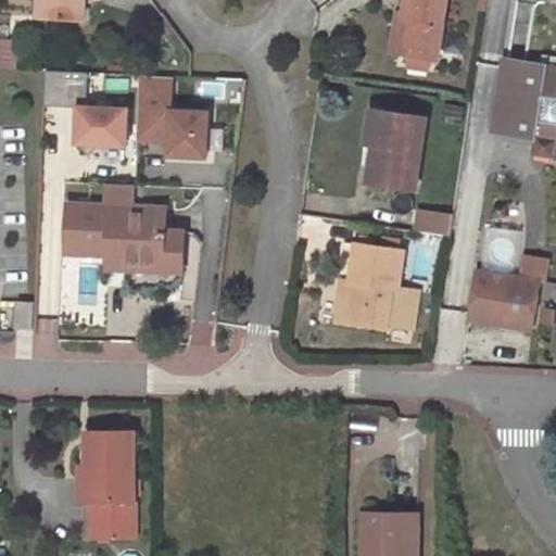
[(86,0),(39,0),(38,15),(85,19),(86,1),(86,0)]
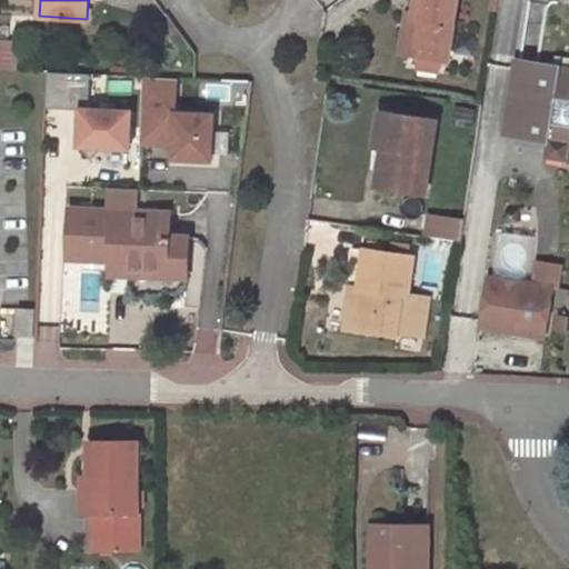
[(408,12),(405,32),(411,32),(408,53),(420,55),(442,59),(448,60),(456,0),(416,0),(413,13),(408,12)]
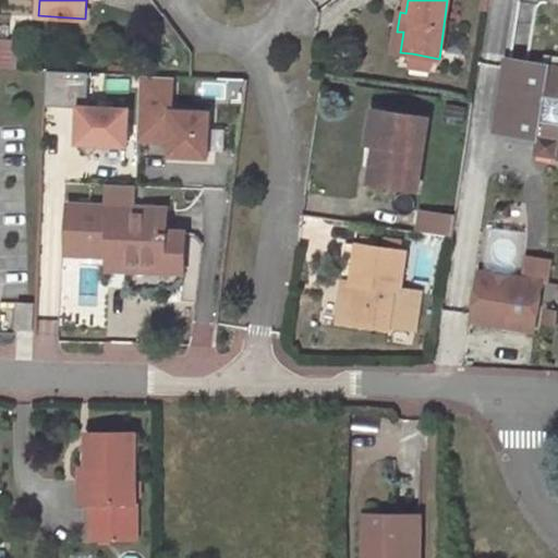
[(486,11),(488,0),(481,0),(480,11),(486,11)]
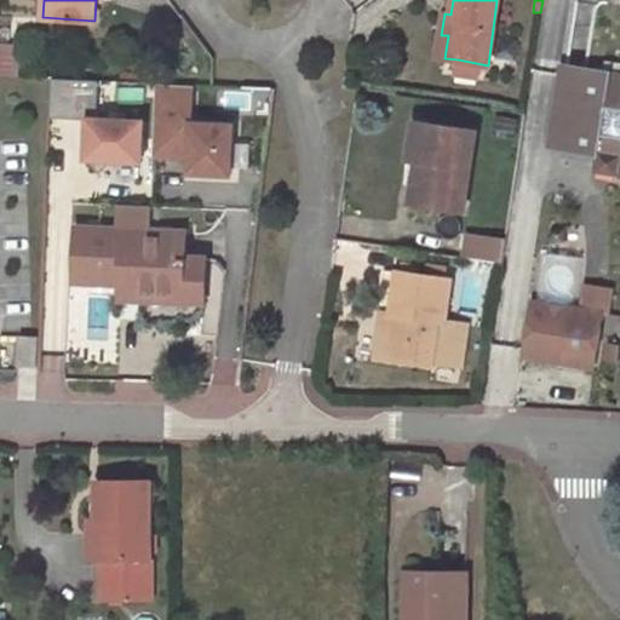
[(448,35),(441,35),(438,57),(445,58),(448,35)]
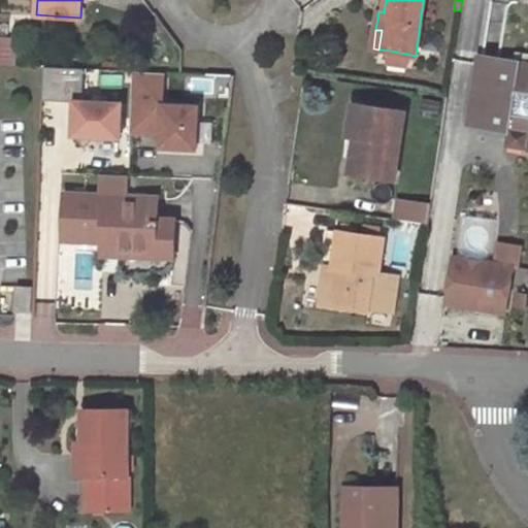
[(0,38),(0,64),(13,65),(15,39),(0,38)]
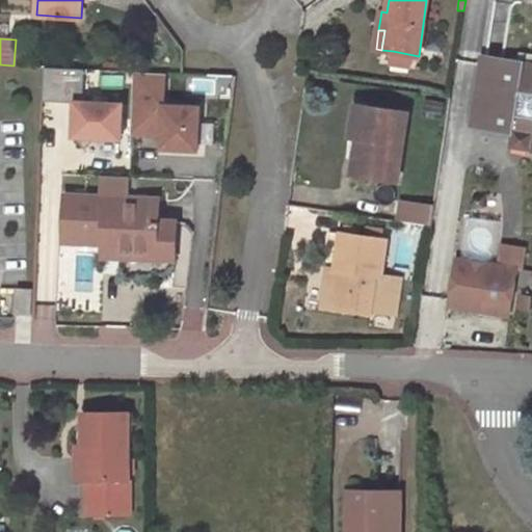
[(414,55),(393,51),(390,64),(411,69),(414,55)]
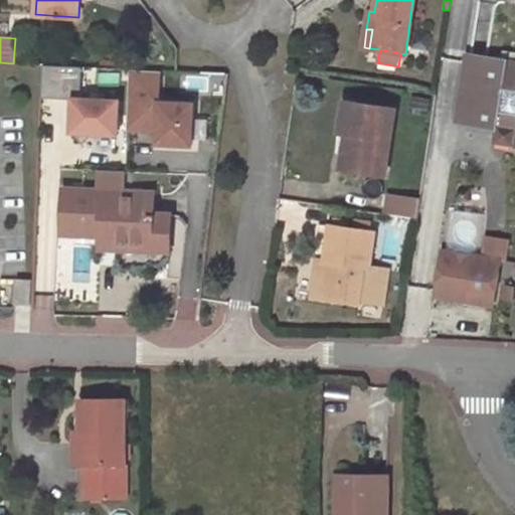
[(505,141),(514,142),(514,64),(469,57),(459,121),(496,127),(507,128),(505,141)]
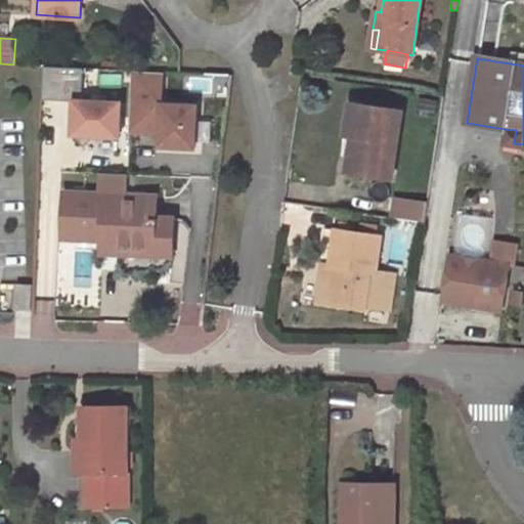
[(83,69),(42,67),(41,100),(74,101),(72,135),(84,146),(96,136),(120,137),(121,102),(82,101),(83,69)]
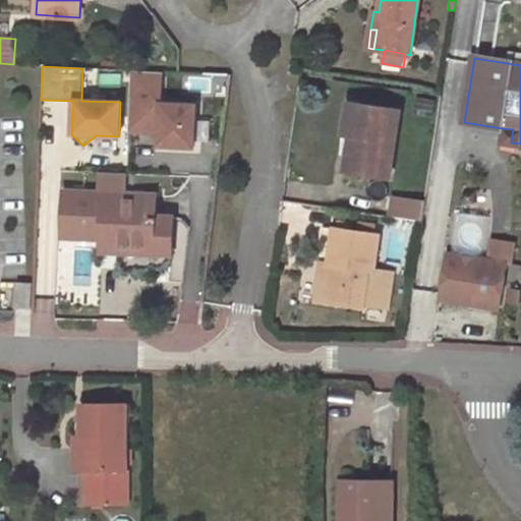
[(163,72),(131,70),(129,131),(161,133),(160,146),(196,148),(198,105),(162,103),(163,72)]
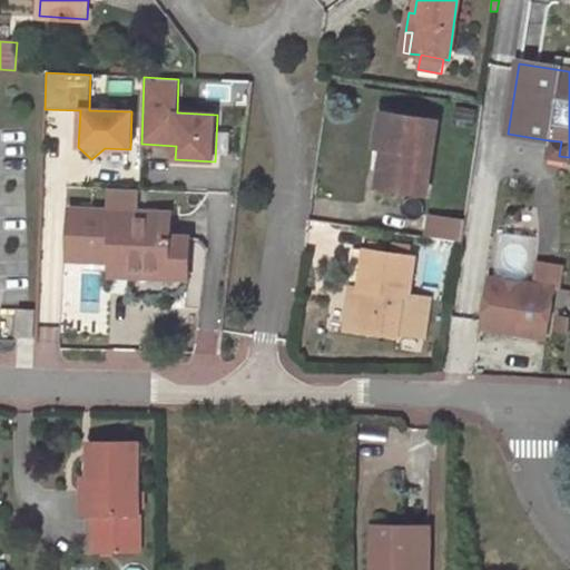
[(389,149),(394,115),(381,112),(375,147),(383,148),(389,149)]
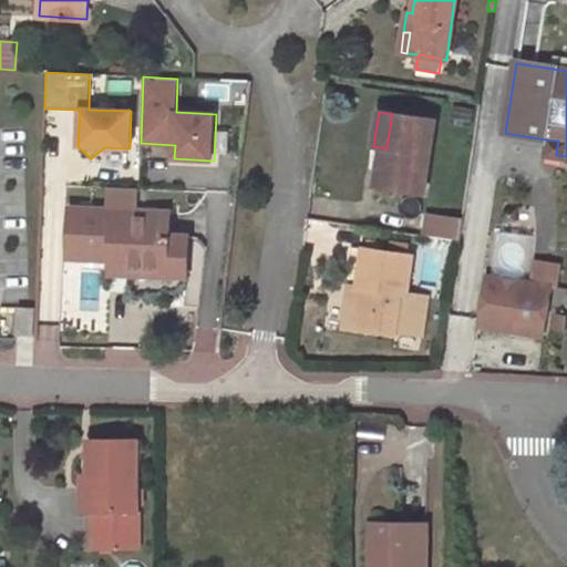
[(434,121),(392,114),(387,148),(381,147),(375,185),(423,193),(434,121)]
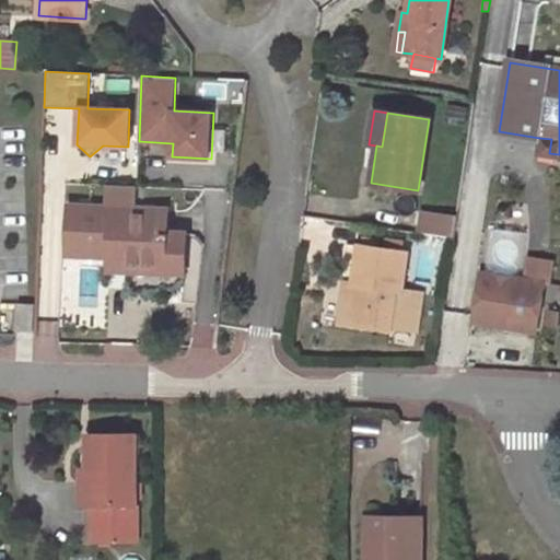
[(538,151),(549,153),(551,139),(539,138),(538,151)]
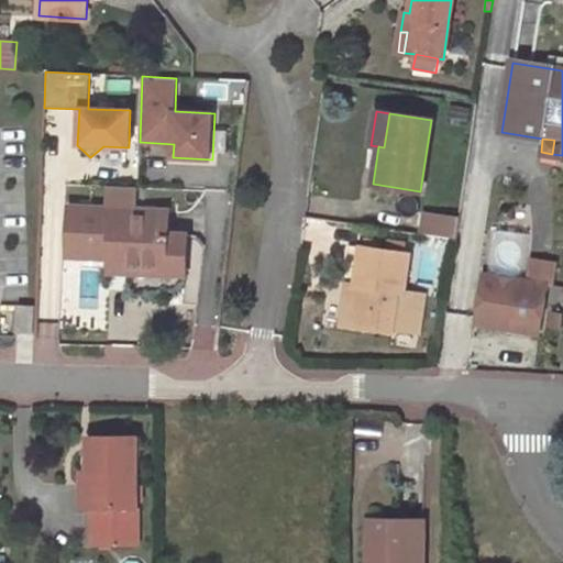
[(110,190),(109,208),(135,209),(135,191),(110,190)]
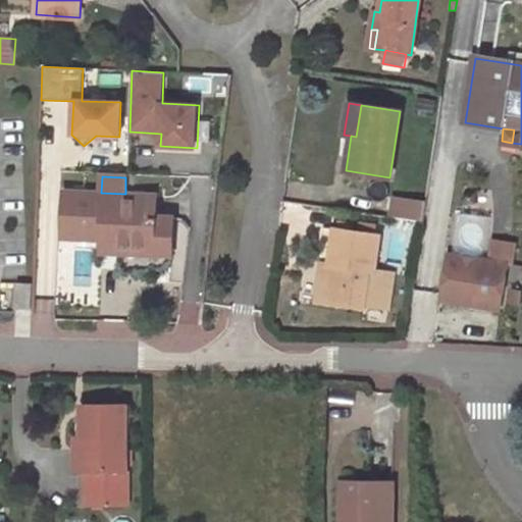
[(101,193),(64,191),(62,238),(101,240),(102,233),(155,236),(155,215),(156,195),(125,194),(101,193)]
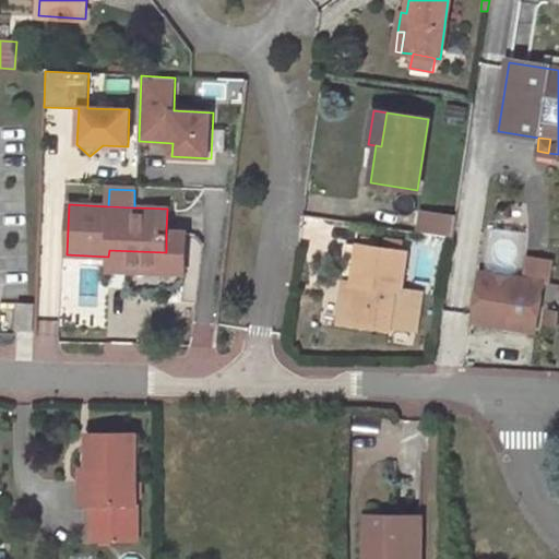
[(453,238),(455,218),(425,214),(421,234),(453,238)]
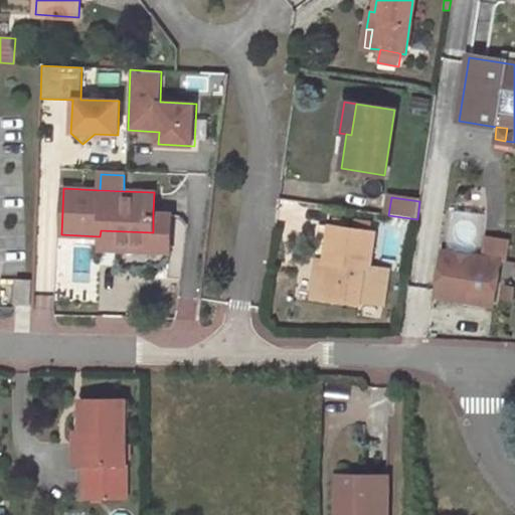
[(170,252),(171,213),(153,212),(153,232),(152,251),(170,252)]
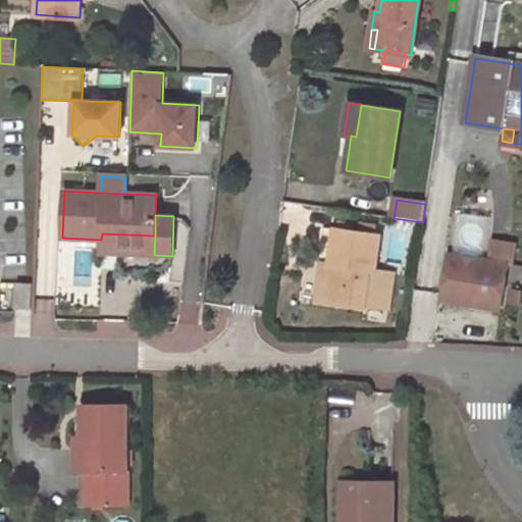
[(334,229),(322,227),(317,263),(322,263),(329,265),(334,229)]
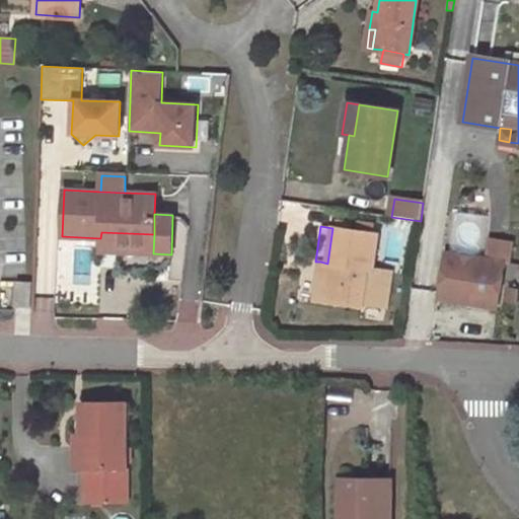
[(385,306),(390,273),(371,270),(377,234),(332,228),(327,264),(320,262),(317,282),(324,283),(322,300),(361,305),(361,303),(385,306)]
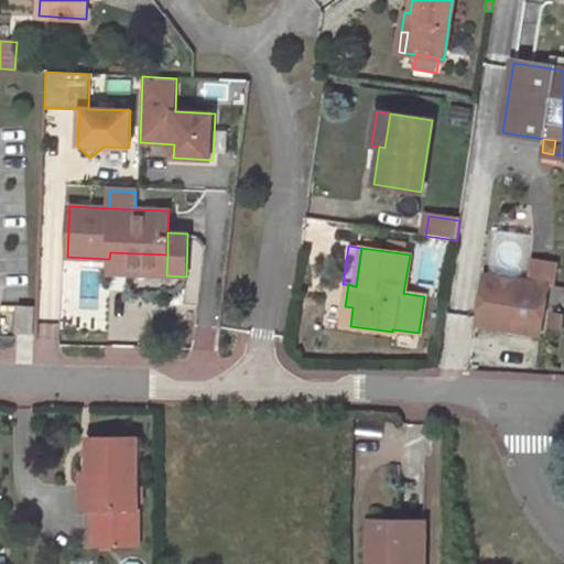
[(110,252),(109,259),(109,273),(166,275),(167,255),(110,252)]
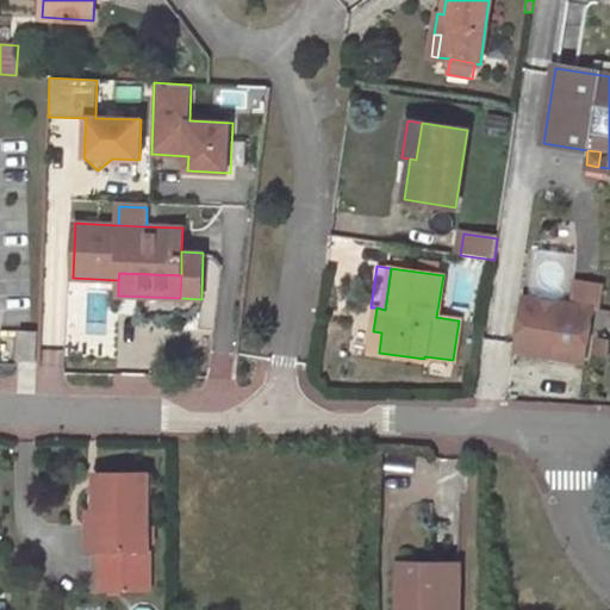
[(573,281),(570,305),(591,307),(595,285),(573,281)]
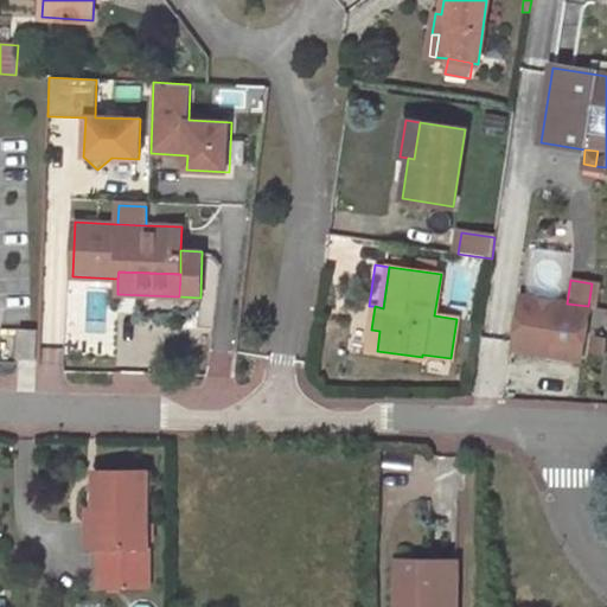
[(521,296),(512,349),(553,355),(554,343),(582,347),(588,306),(567,304),(521,296)]
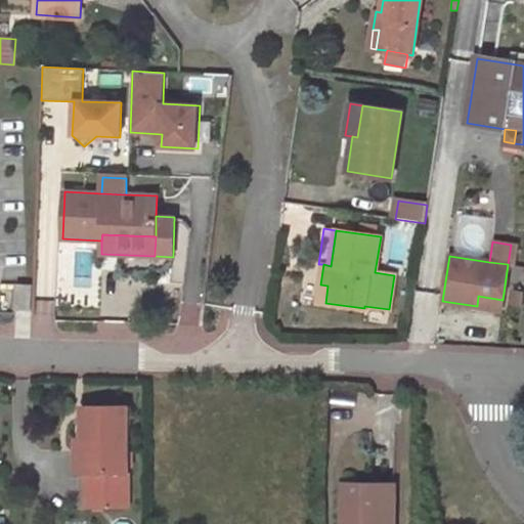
[(32,310),(33,285),(17,284),(16,309),(32,310)]
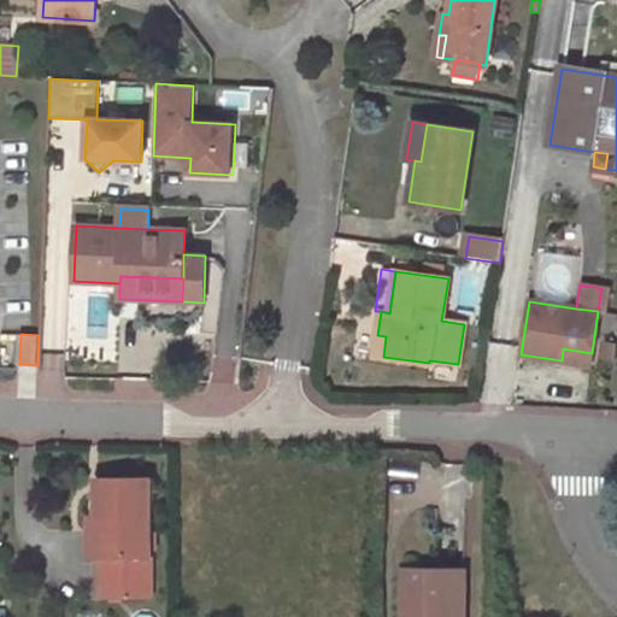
[(377,335),(374,354),(383,357),(386,336),(377,335)]
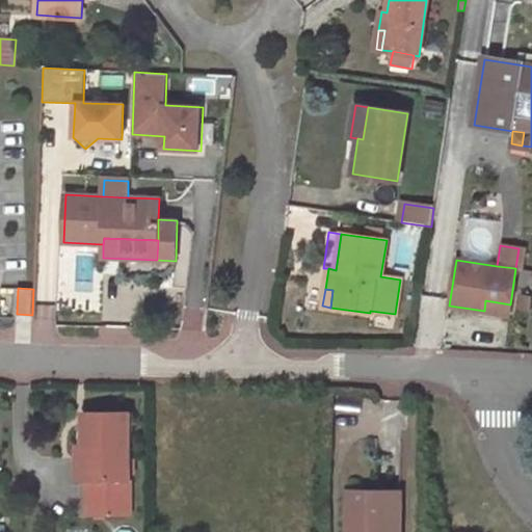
[(522,308),(530,309),(531,297),(531,296),(524,295),(522,308)]
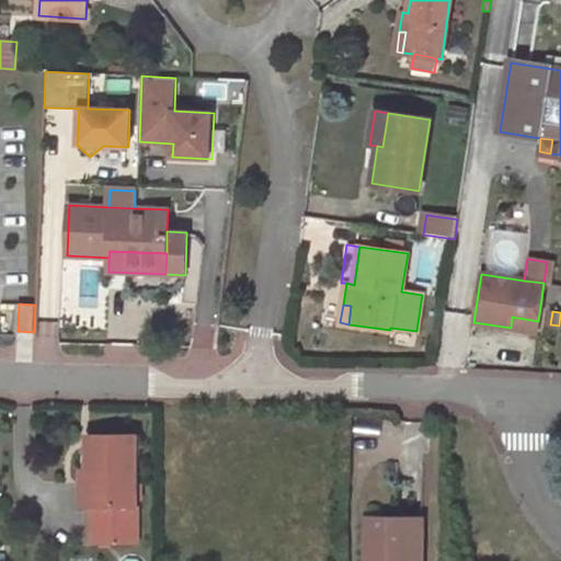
[(538,321),(512,317),(511,328),(537,332),(538,321)]
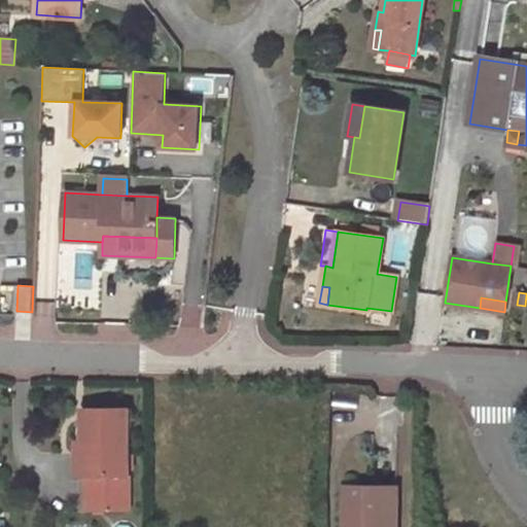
[(88,477),(88,508),(130,508),(129,410),(83,410),(83,443),(89,443),(89,477),(88,477)]
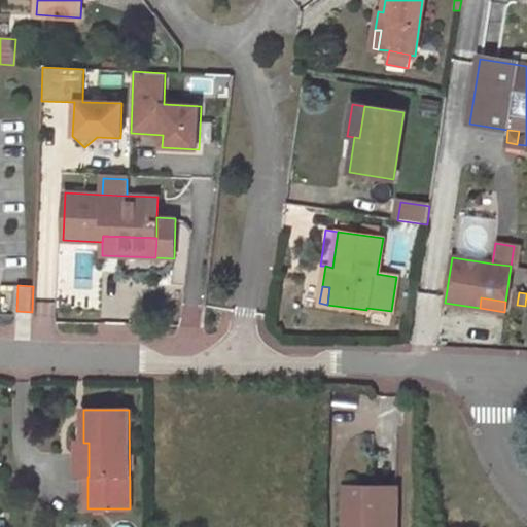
[(83,443),(78,443),(78,477),(88,477),(89,477),(89,443),(83,443)]
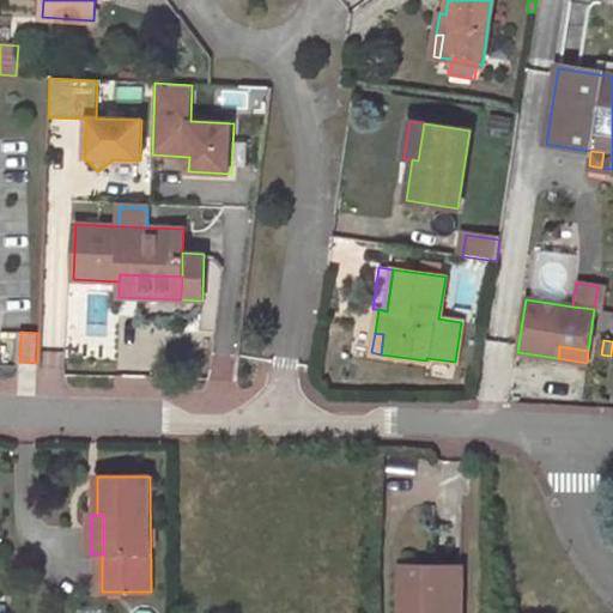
[(461,569),(401,568),(400,612),(455,612),(456,596),(461,596),(461,569)]
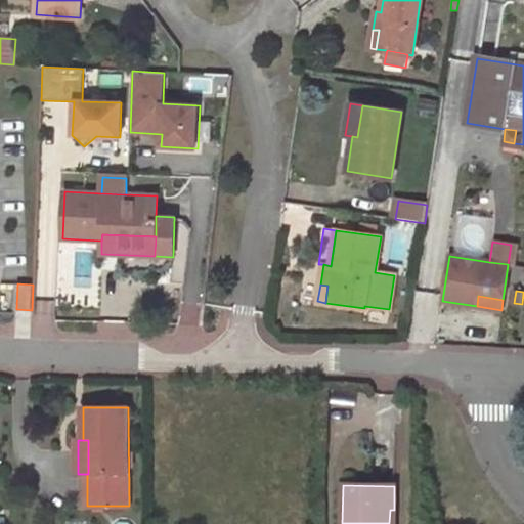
All buildings are outlined.
